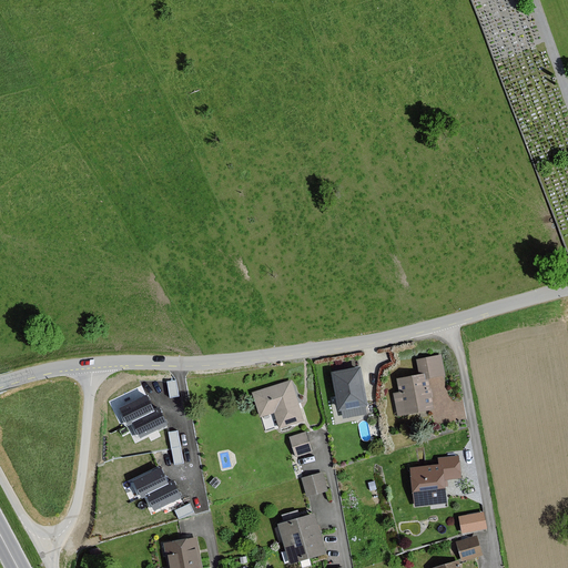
[(440,356),(417,361),(421,376),(397,381),(399,393),(394,394),(398,416),(433,409),(427,378),(444,375),(440,356)]
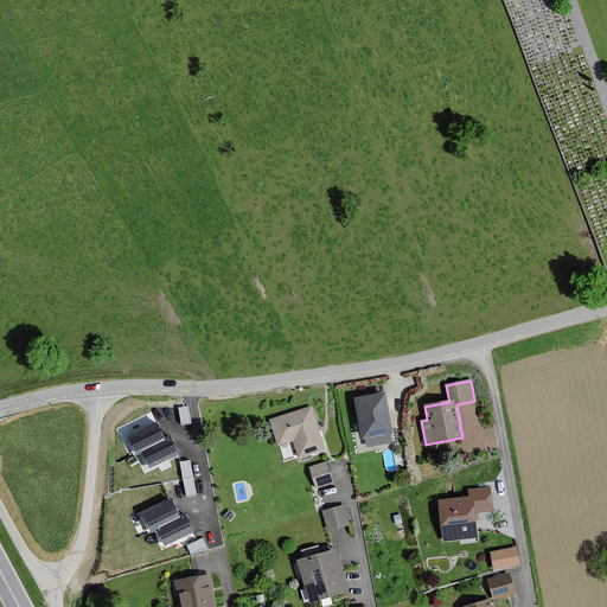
[(383,393),(353,398),(360,439),(391,434),(383,393)]
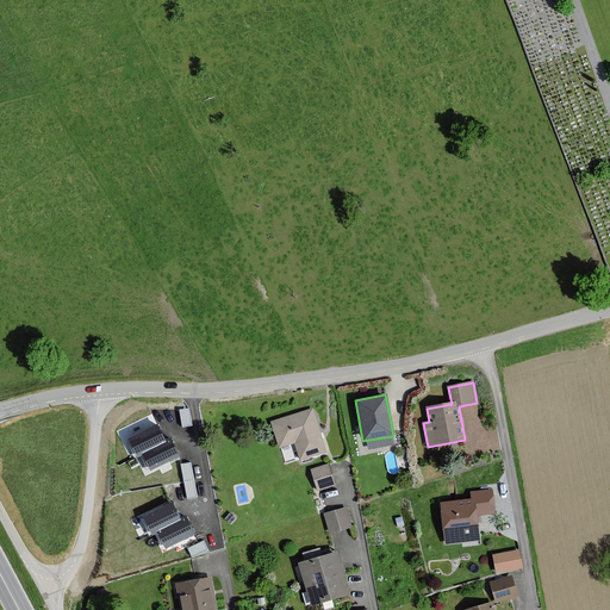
[(192,425),(188,409),(180,410),(182,427),(192,425)]
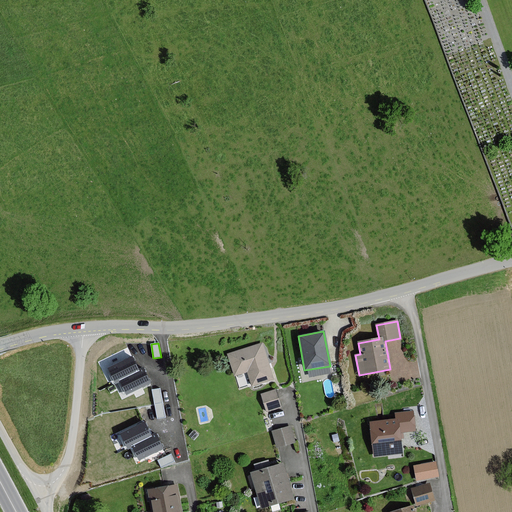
[(262,343),(226,353),(233,375),(246,371),(250,386),(273,380),(262,343)]
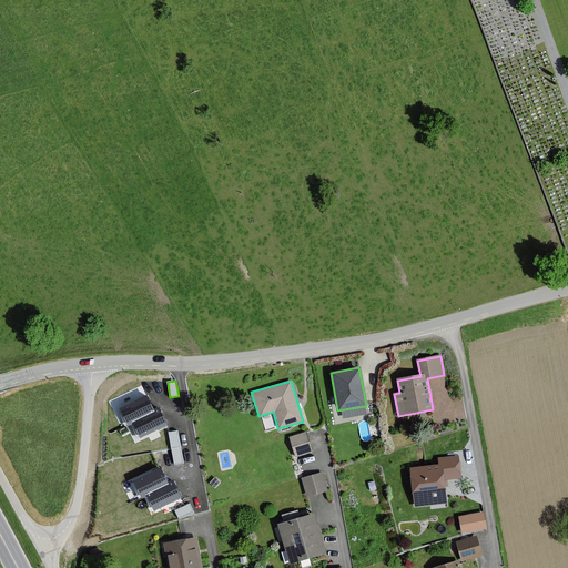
[(162,416),(159,408),(153,411),(150,404),(146,396),(121,408),(129,423),(133,421),(141,437),(166,425),(162,416)]
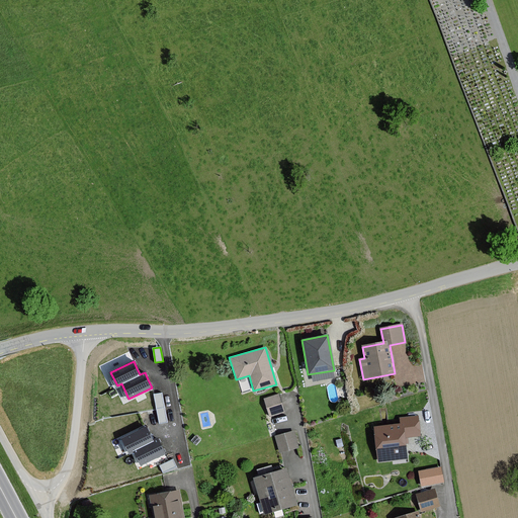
[(167,422),(161,393),(154,395),(160,423),(167,422)]
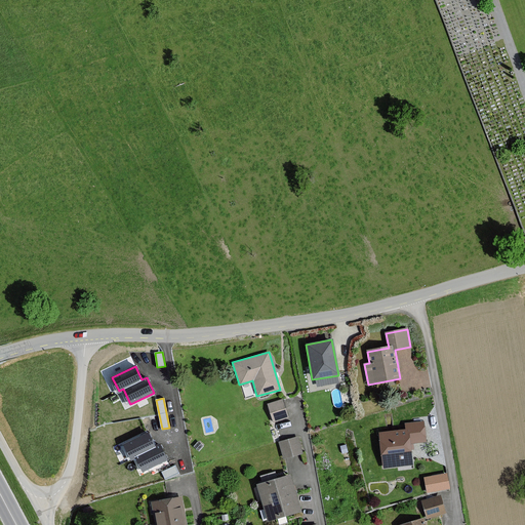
[(287,417),(282,400),(267,404),(271,421),(287,417)]
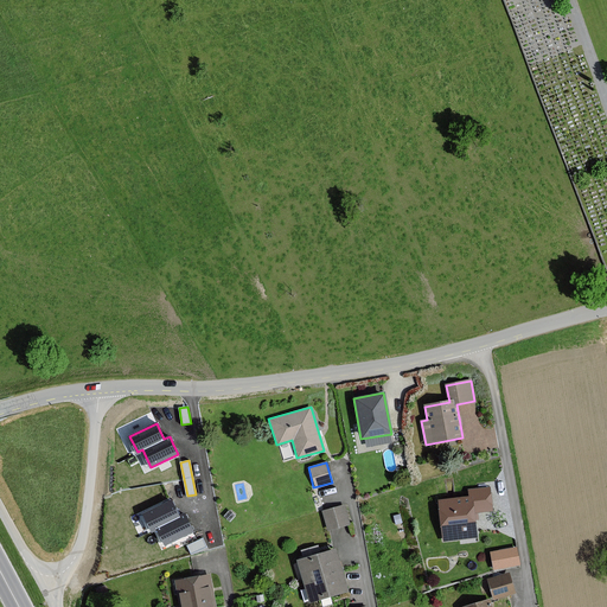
[(490,487),(468,490),(468,497),(438,500),(441,542),(477,538),(474,513),(492,511),(490,487)]
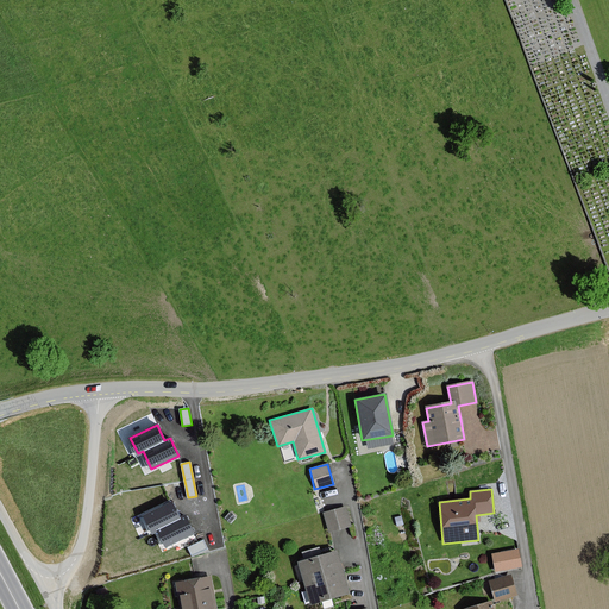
[(188,526),(184,516),(179,520),(175,512),(171,503),(144,516),(152,533),(157,529),(165,547),(193,534),(188,526)]
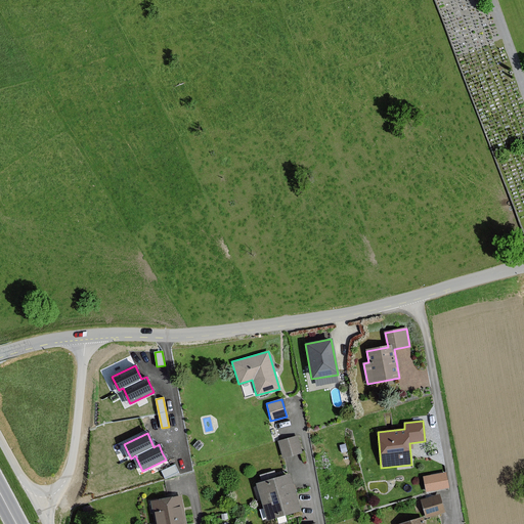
[(304,454),(299,437),(280,442),(286,460),(304,454)]
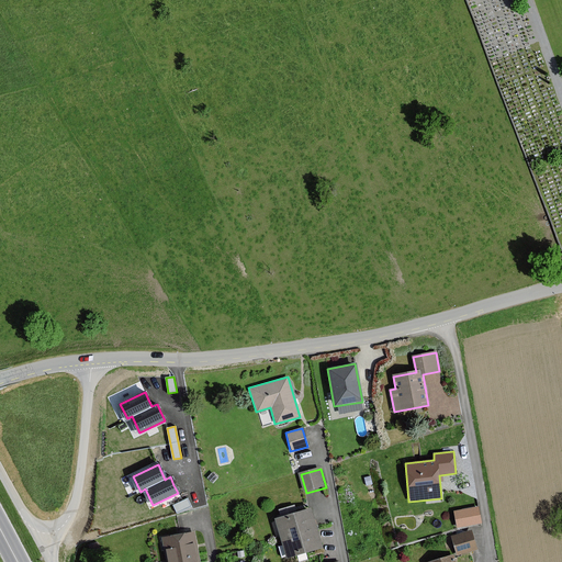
[(478,508),(454,513),(457,527),(481,523),(478,508)]
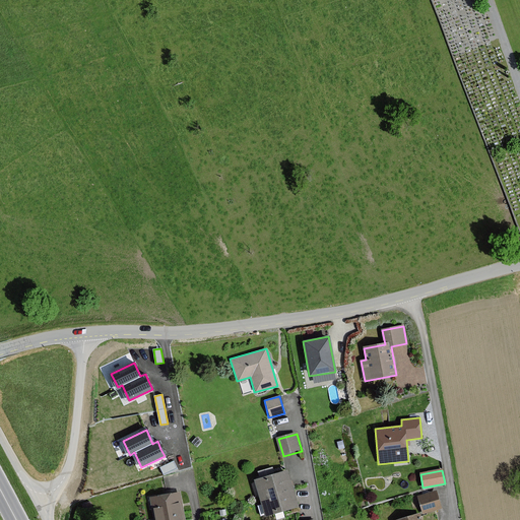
[(286,471),(255,480),(260,499),(291,490),(286,471)]
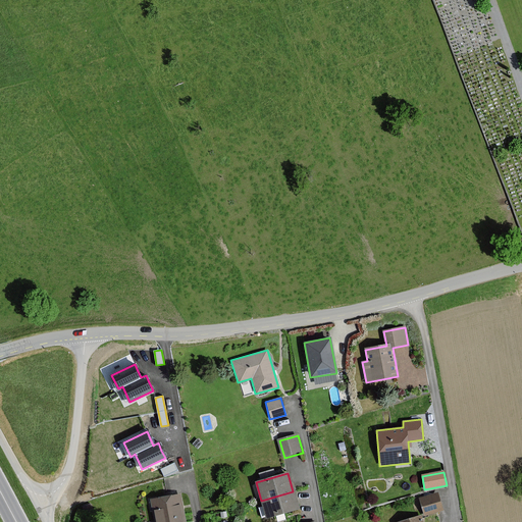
[(298,510),(293,491),(261,501),(266,518),(298,510)]
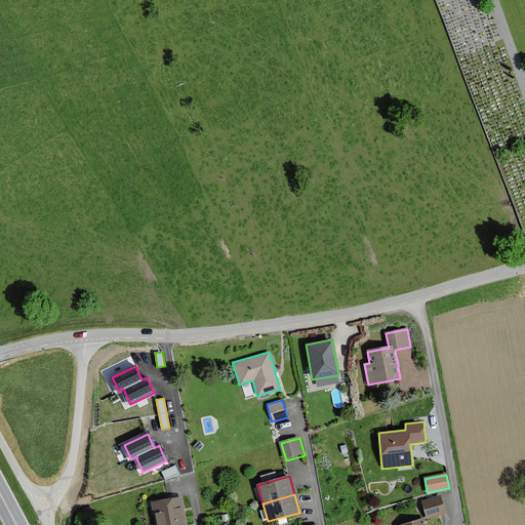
[(180,497),(152,503),(156,524),(185,519),(180,497)]
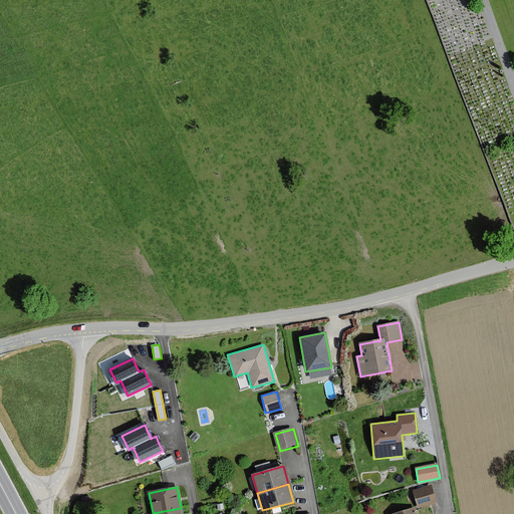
[(437,503),(434,493),(432,487),(415,492),(421,508),(437,503)]
